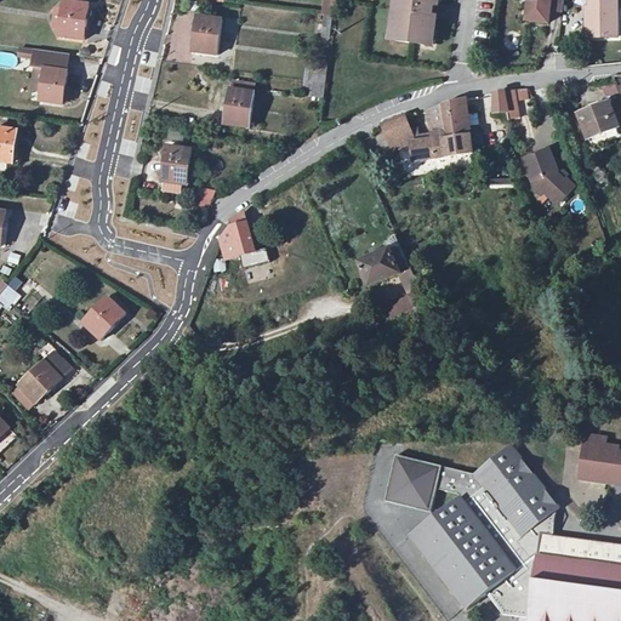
[(391,0),(386,36),(391,36),(389,49),(421,53),(423,39),(427,40),(428,24),(437,26),(438,9),(434,7),(434,0),(391,0)]
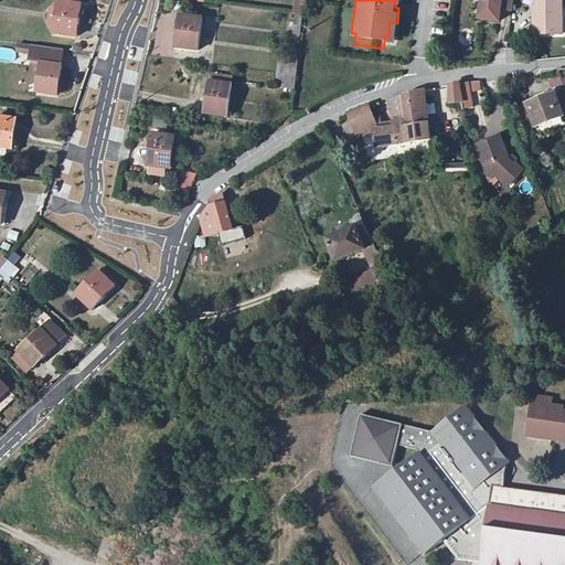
[(513,6),(513,0),(481,0),(479,19),(499,21),(501,3),(513,6)]
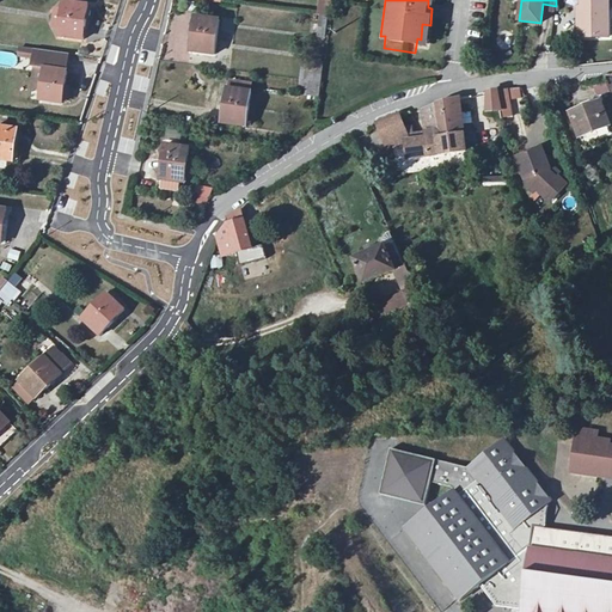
[(610,0),(582,0),(583,20),(580,20),(580,32),(610,32),(610,0)]
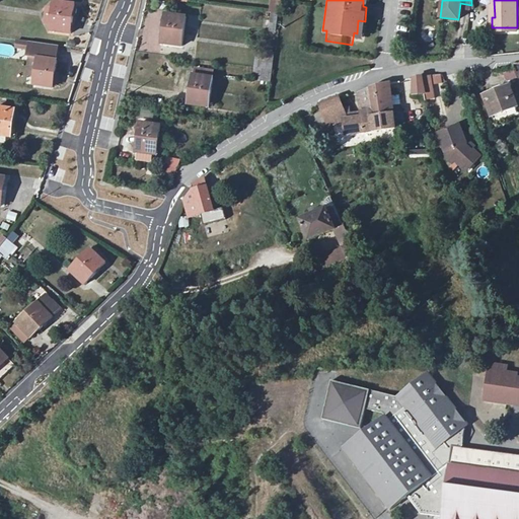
[(55,2),(51,31),(71,34),(75,5),(55,2)]
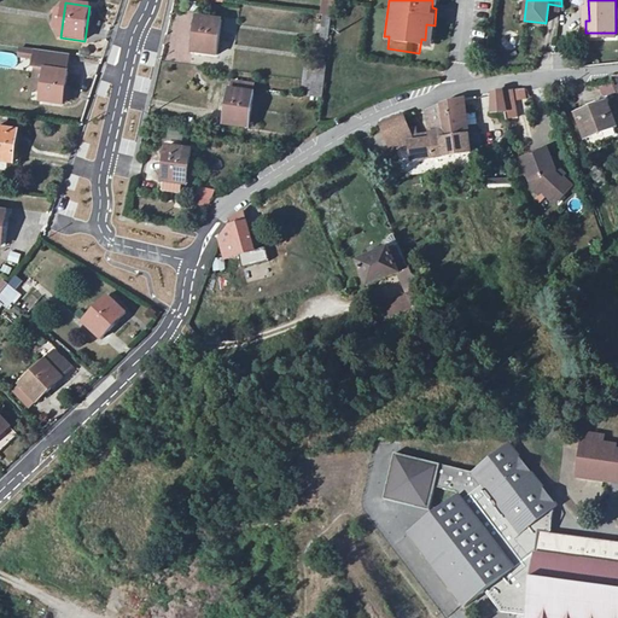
[(324,17),(330,17),(332,18),(334,4),(324,3),(322,17),(324,17)]
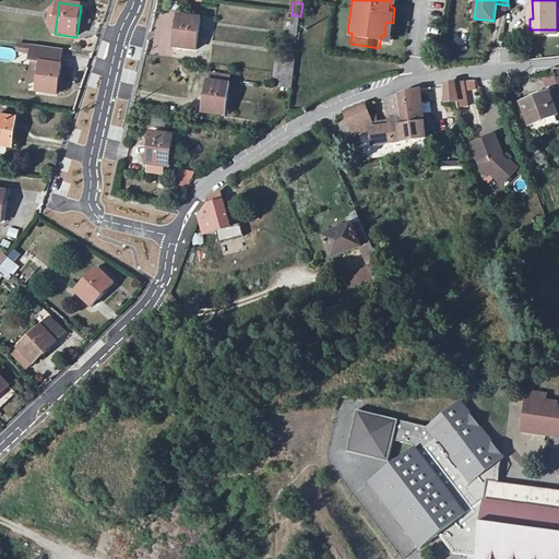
[(178,15),(174,48),(195,51),(201,19),(178,15)]
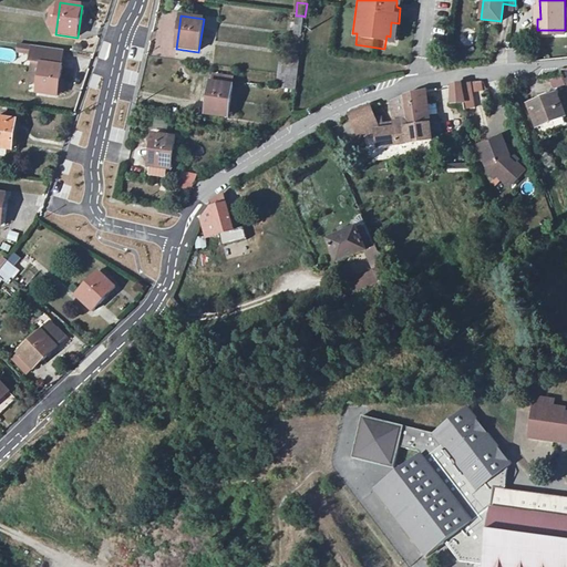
[(33,51),(31,68),(41,69),(39,84),(38,93),(58,96),(64,50),(21,43),(20,50),(33,51)]
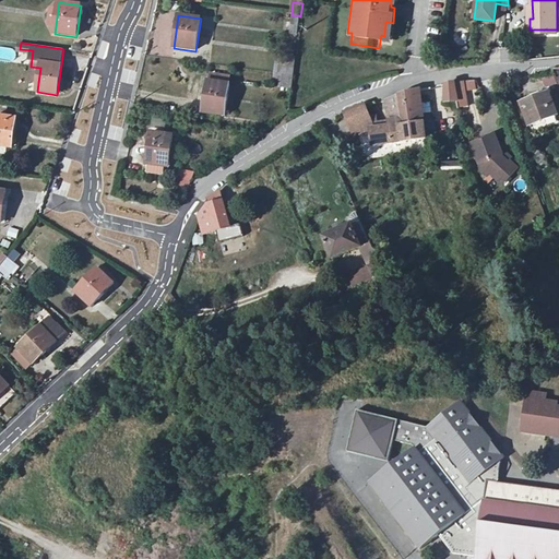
[(284,74),(293,75),(295,59),(277,56),(275,73),(284,74)]
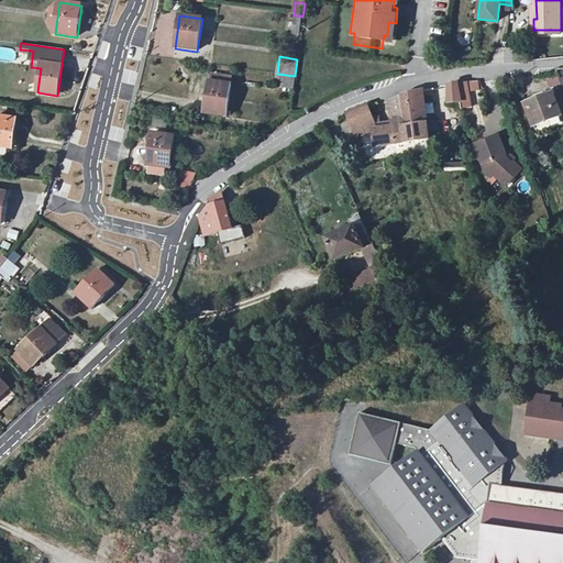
[(39,84),(41,68),(31,67),(29,83),(39,84)]
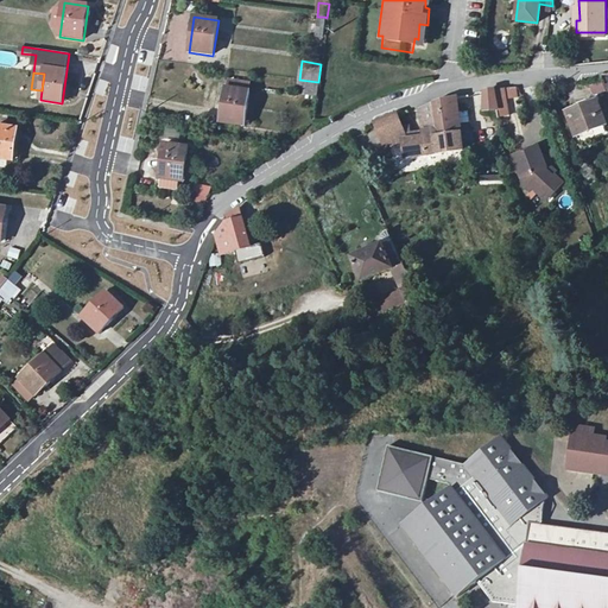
[(229,81),(229,88),(248,92),(249,83),(229,81)]
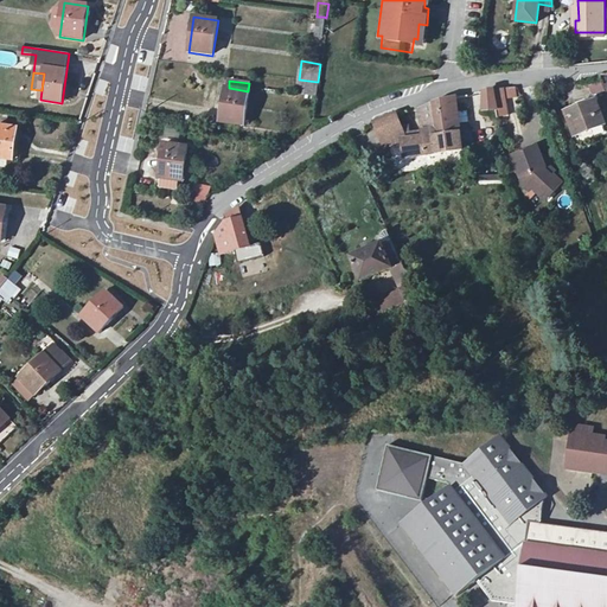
[(318,82),(308,81),(306,95),(317,97),(319,82),(318,82)]
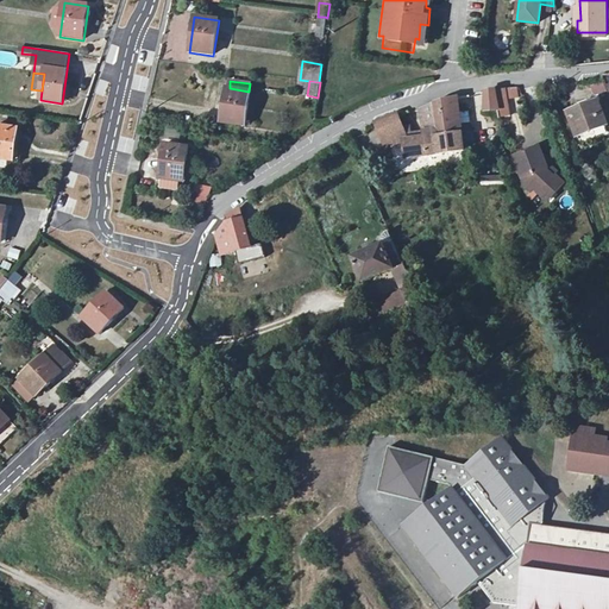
[(249,92),(230,88),(226,88),(221,123),(245,127),(250,92),(249,92)]
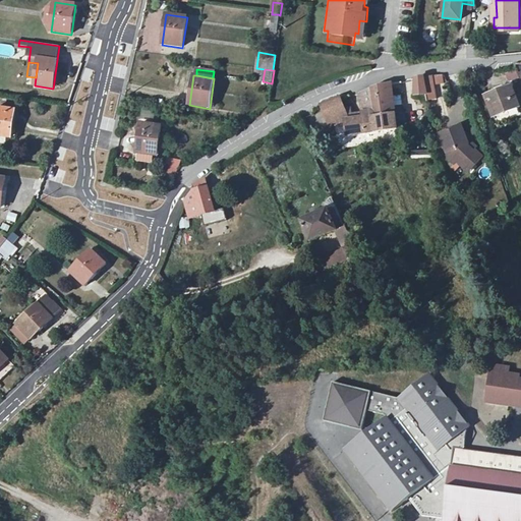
[(423,77),(428,102),(437,100),(431,76),(423,77)]
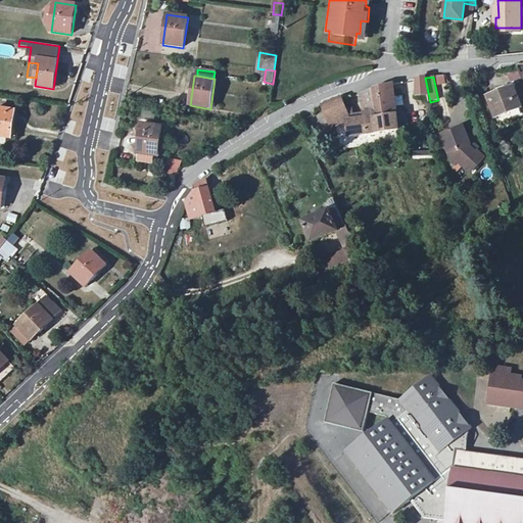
[(418,103),(430,102),(425,78),(418,79),(418,103)]
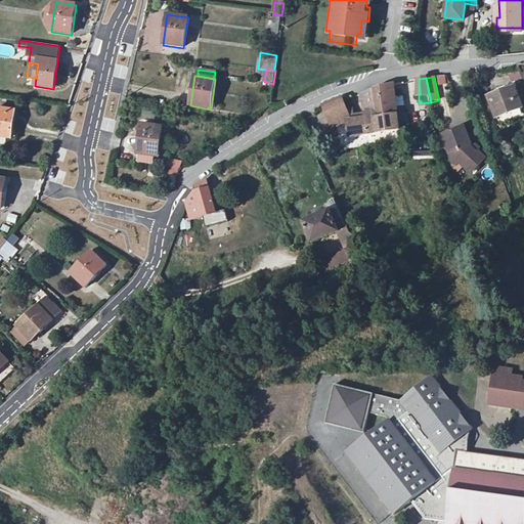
[(379,88),(374,90),(378,118),(397,115),(393,85),(379,88)]
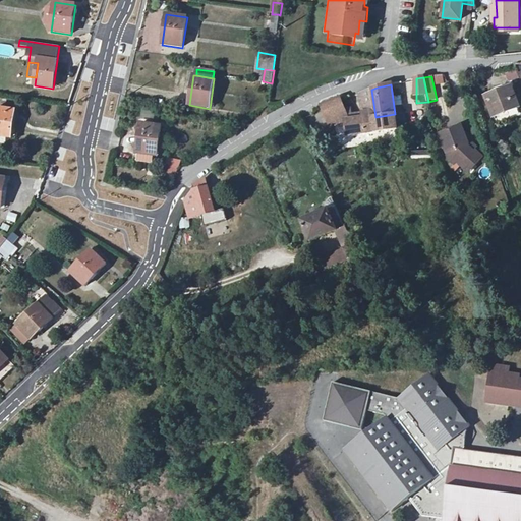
[(485,97),(496,124),(520,113),(520,110),(512,87),(485,97)]
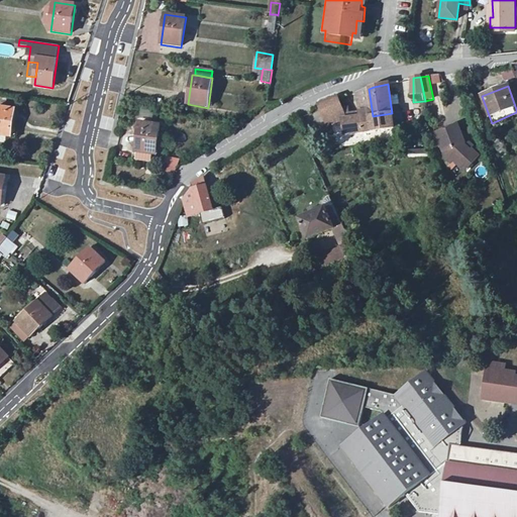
[(394,128),(392,113),(373,116),(369,89),(357,93),(360,113),(347,114),(347,108),(341,109),(337,98),(320,105),(324,117),(332,113),(335,122),(343,119),(345,135),(365,132),(365,131),(372,130),(372,131),(394,128)]
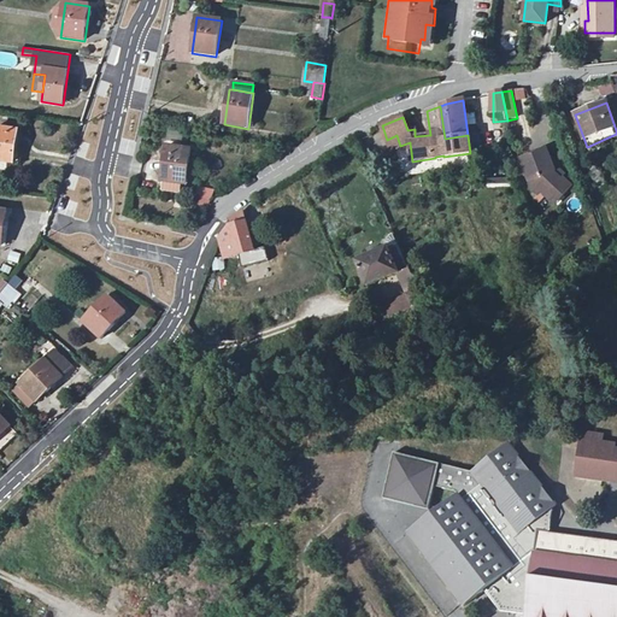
[(0,162),(13,164),(15,153),(18,131),(0,128),(0,162)]
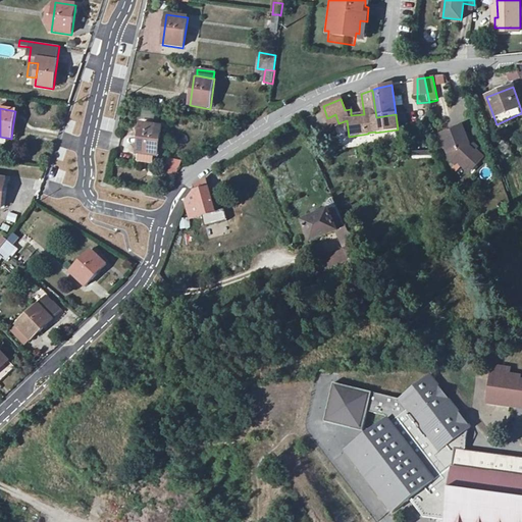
[(335,114),(327,118),(330,125),(338,123),(335,114)]
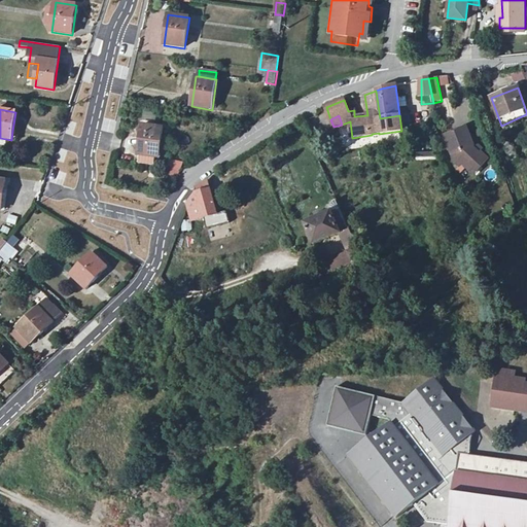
[(140,155),(157,157),(159,157),(163,128),(142,125),(138,155),(140,155)]
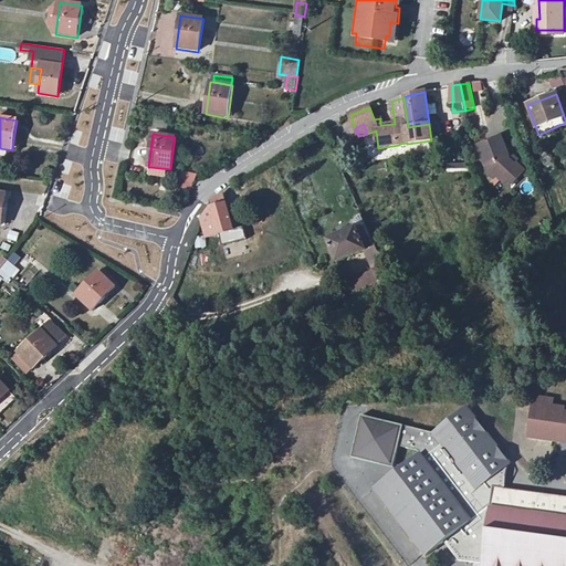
[(513,176),(516,179),(524,171),(516,164),(514,166),(507,159),(510,158),(501,137),(478,147),(490,176),(494,174),(505,184),(513,176)]
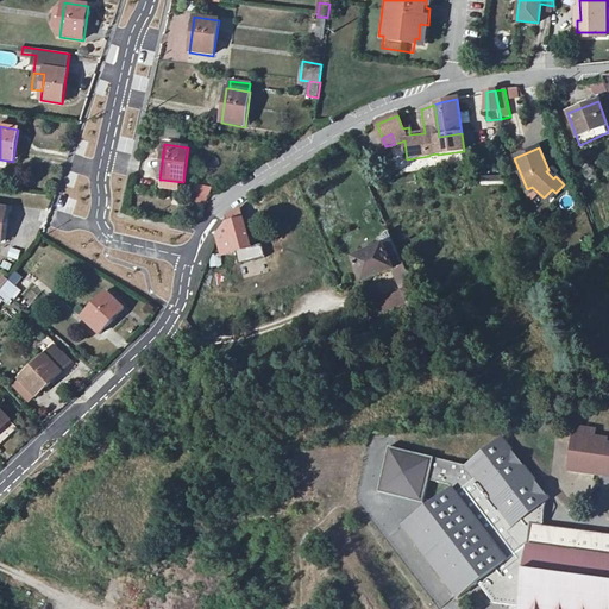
[(591,187),(600,183),(595,169),(590,170),(588,163),(583,165),(591,187)]
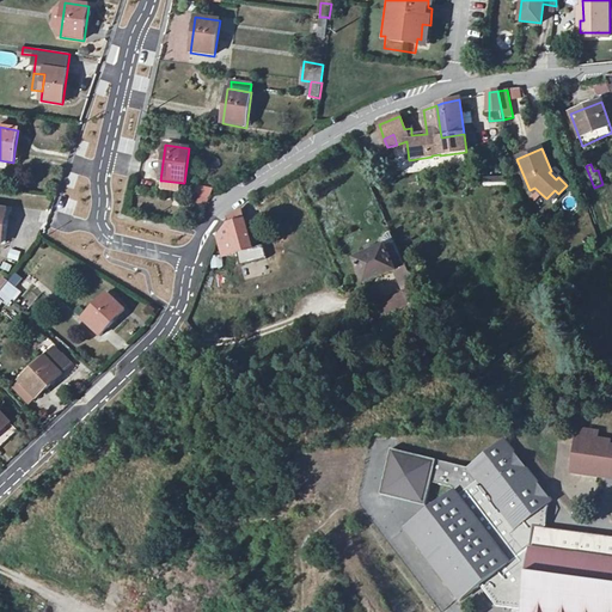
[(183,183),(163,181),(161,190),(182,193),(183,183)]
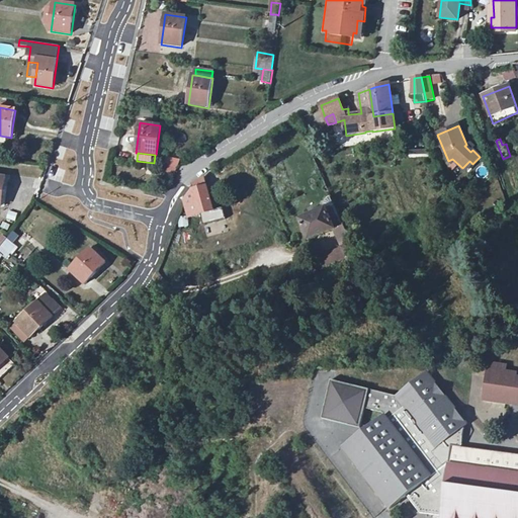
[(162,172),(176,174),(178,158),(165,156),(162,172)]
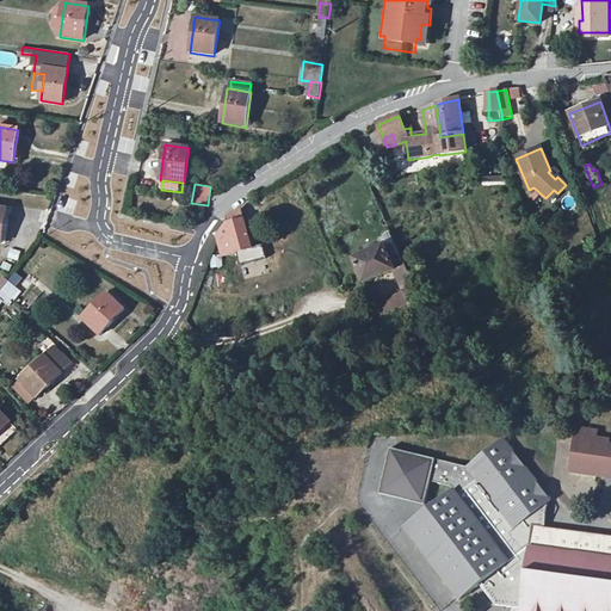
[(554,190),(545,198),(549,202),(557,193),(554,190)]
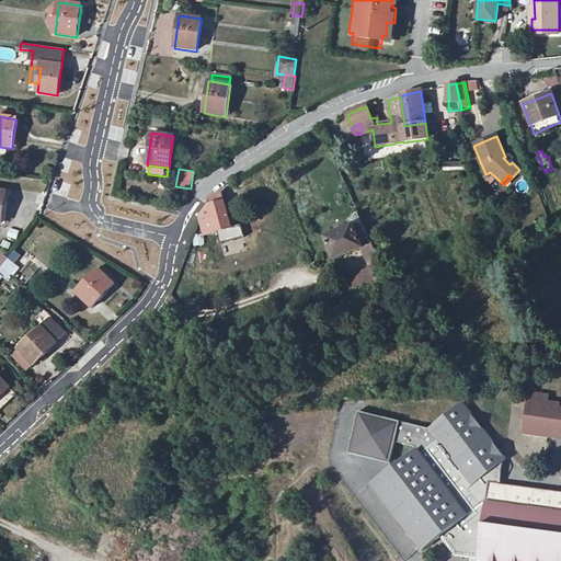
[(231,228),(221,193),(209,201),(212,205),(208,206),(199,216),(204,236),(231,228)]
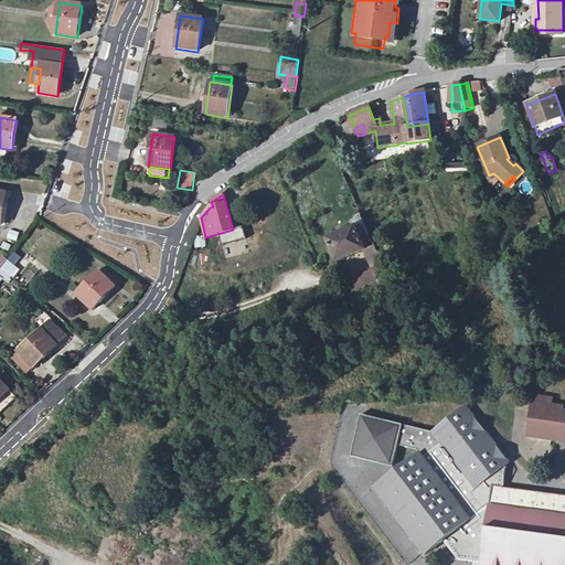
[(364,251),(366,256),(377,252),(361,214),(359,215),(358,216),(355,219),(354,221),(354,223),(353,224),(354,226),(354,228),(328,240),(337,262),(364,251)]
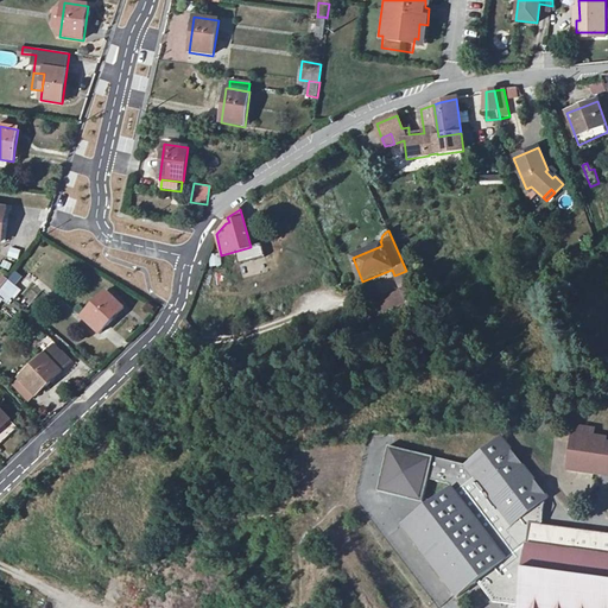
[(17,260),(20,251),(8,246),(5,255),(17,260)]
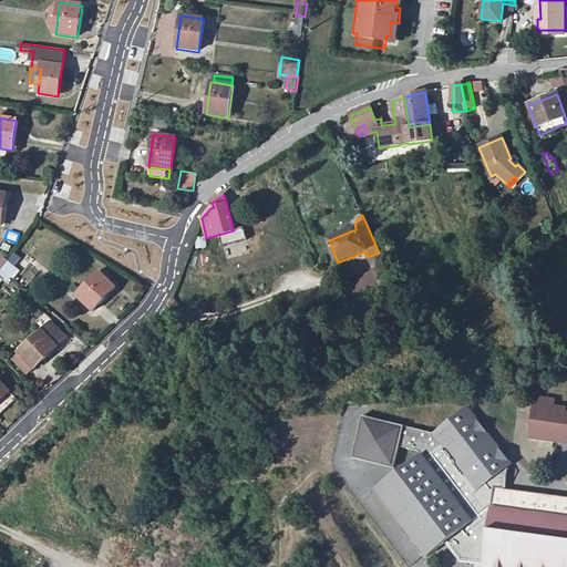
[(196,238),(197,248),(205,247),(205,238),(196,238)]
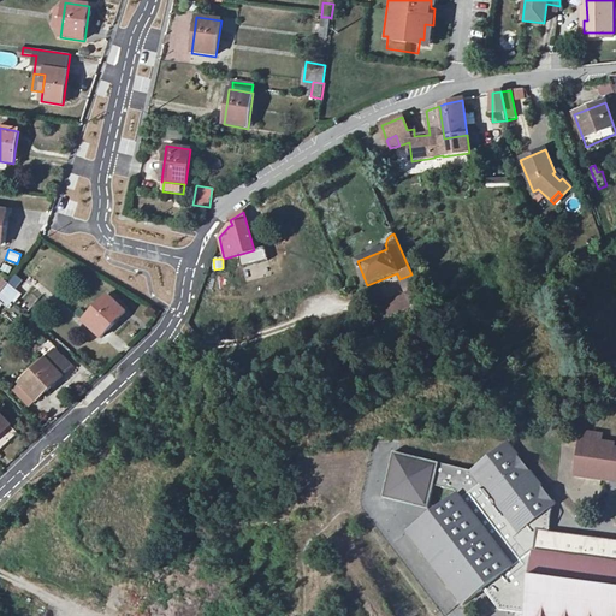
[(419,291),(412,274),(400,279),(407,296),(419,291)]
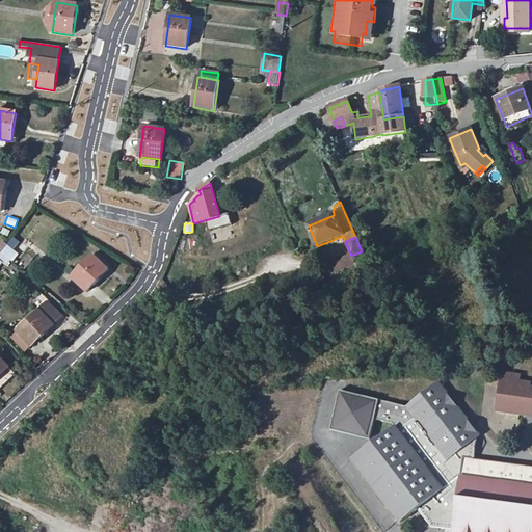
[(6,246),(2,251),(11,260),(16,254),(6,246)]
